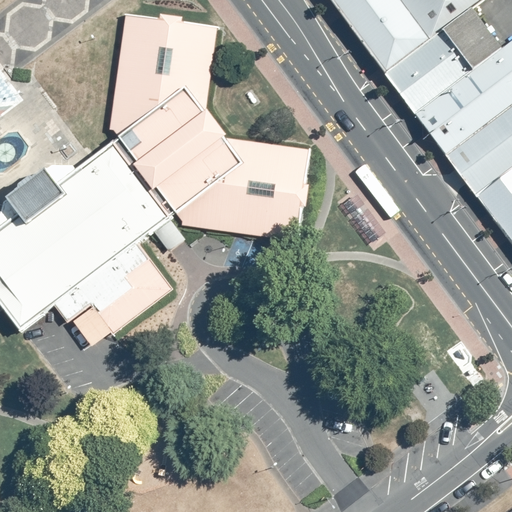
[(454,0),(318,0),(368,65),(426,22),(454,0)]
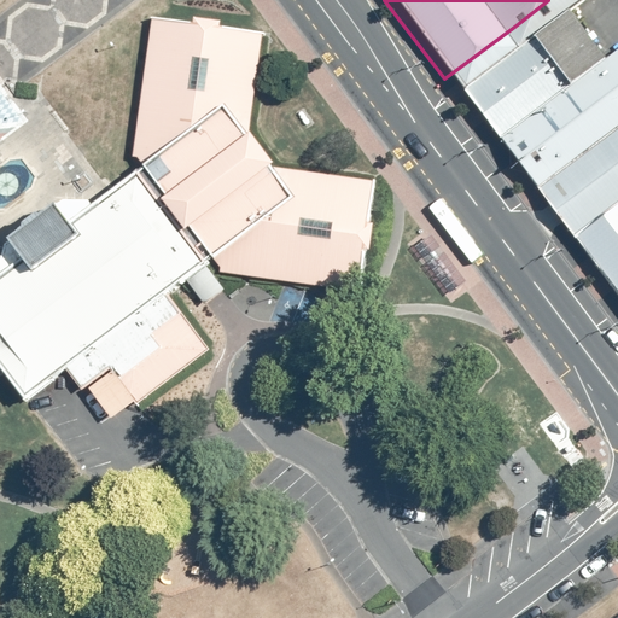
[(4,273),(0,274),(0,361),(27,397),(65,367),(109,425),(134,407),(209,350),(164,291),(184,277),(204,304),(215,297),(223,291),(204,263),(209,258),(221,274),(357,293),(374,182),(275,168),(250,134),(263,31),(152,17),(134,156),(143,167),(110,190),(92,203),(75,199),(58,200),(12,234),(16,238),(9,256),(4,273)]
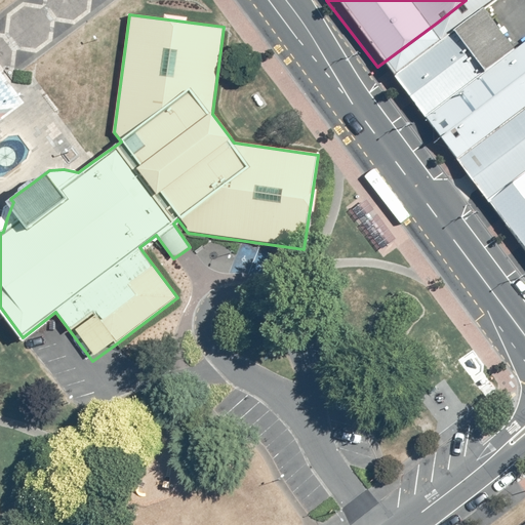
[(437,23),(377,67),(410,110),(470,66),(437,23)]
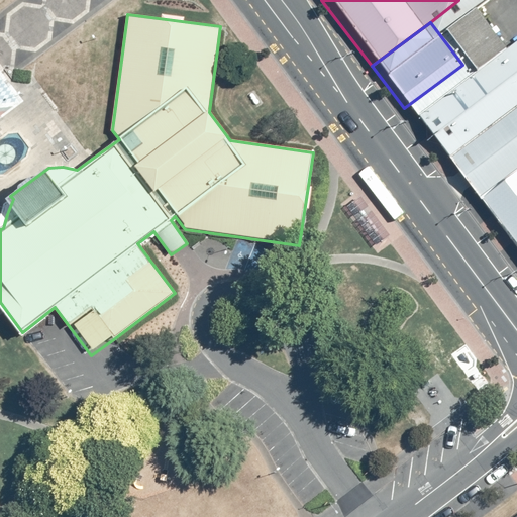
[(516,22),(462,65),(404,108),(434,148),(516,86),(516,22)]
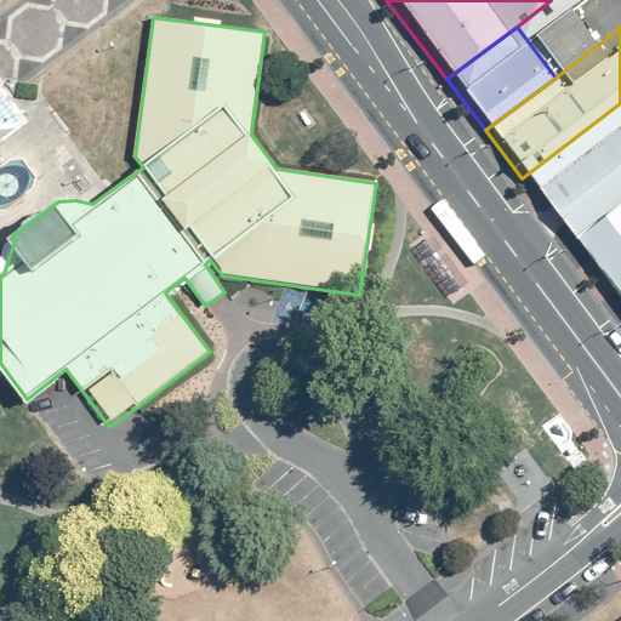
[(620,103),(522,178),(560,229),(620,183),(620,103)]
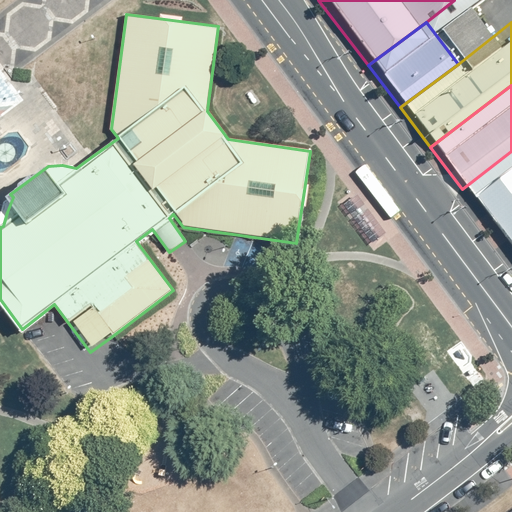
[(511,151),(462,189),(511,255),(511,151)]
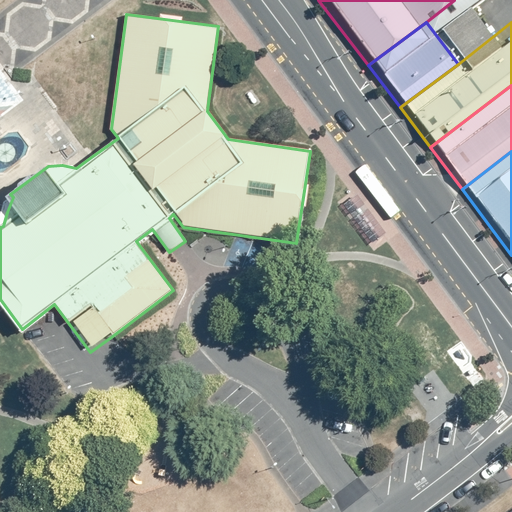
[(511,511),(511,496),(510,493),(484,511),(511,511)]
